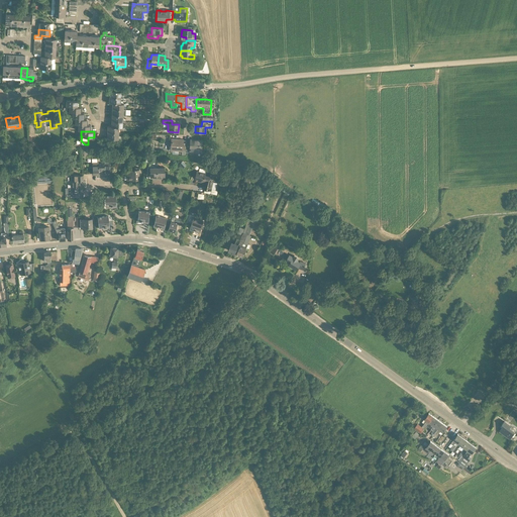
[(169,146),(169,150),(170,150),(170,151),(172,151),(178,151),(182,151),(182,154),(185,154),(185,151),(186,141),(183,141),(183,140),(183,139),(178,139),(178,140),(171,140),(170,146),(169,146)]
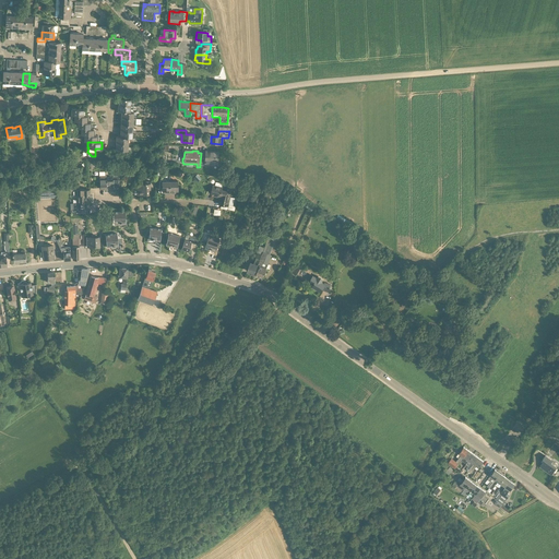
[(201,153),(200,164),(204,164),(209,164),(209,163),(217,163),(217,158),(216,158),(216,152),(211,152),(205,151),(205,152),(205,153),(201,153)]
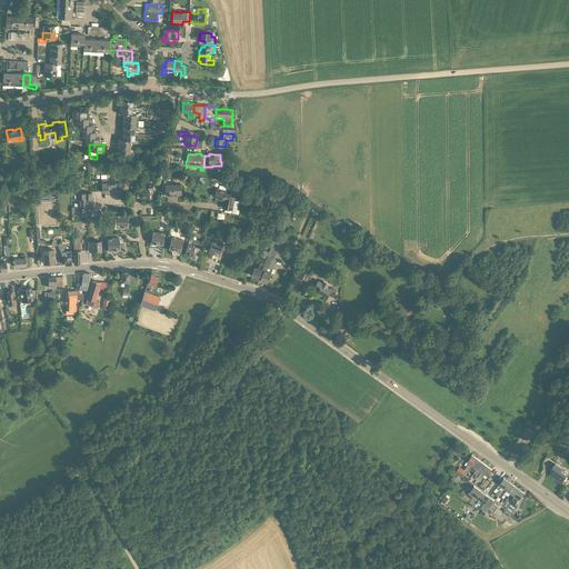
[(113,179),(113,180),(115,192),(121,191),(120,181),(123,181),(123,176),(116,176),(116,179),(113,179)]
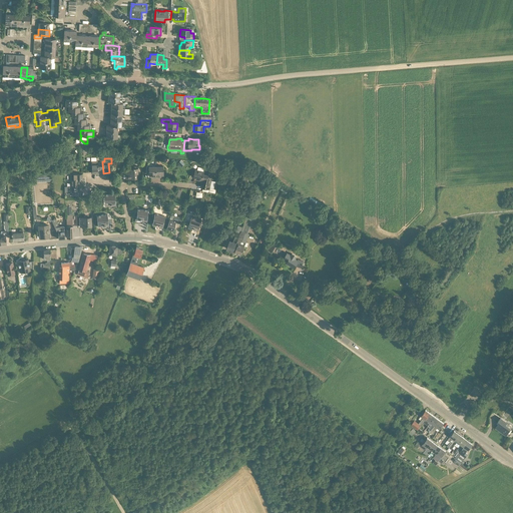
[(132,168),(125,168),(125,169),(126,169),(126,171),(125,171),(125,172),(127,172),(127,177),(137,177),(136,168),(136,165),(132,166),(132,168)]
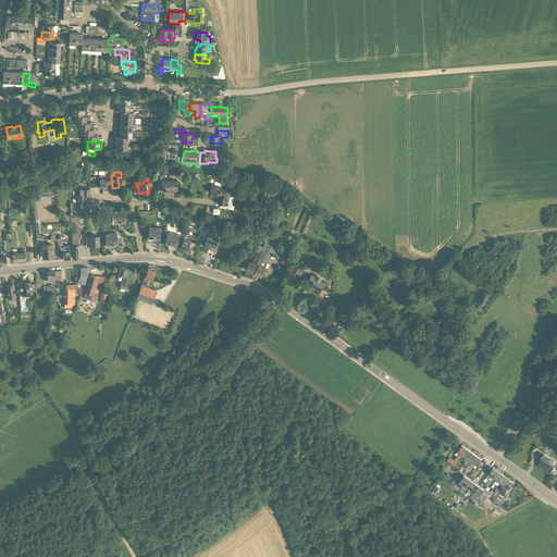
[(224,195),(225,190),(221,189),(222,183),(215,182),(214,185),(212,184),(210,192),(214,193),(214,196),(219,197),(219,194),(224,195)]
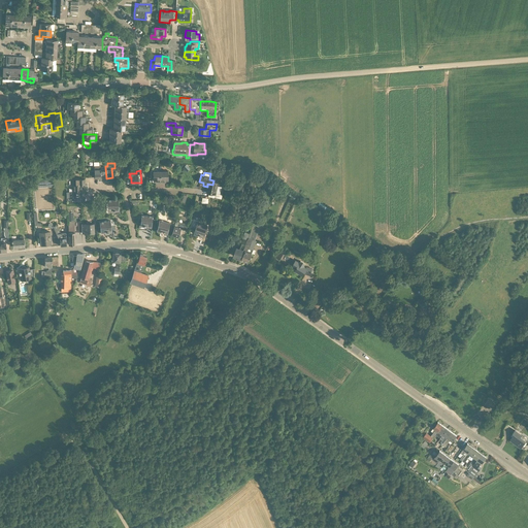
[(207,187),(206,188),(209,189),(208,194),(215,195),(216,195),(217,194),(220,195),(222,187),(218,186),(215,186),(217,180),(213,180),(212,185),(207,184),(207,187)]
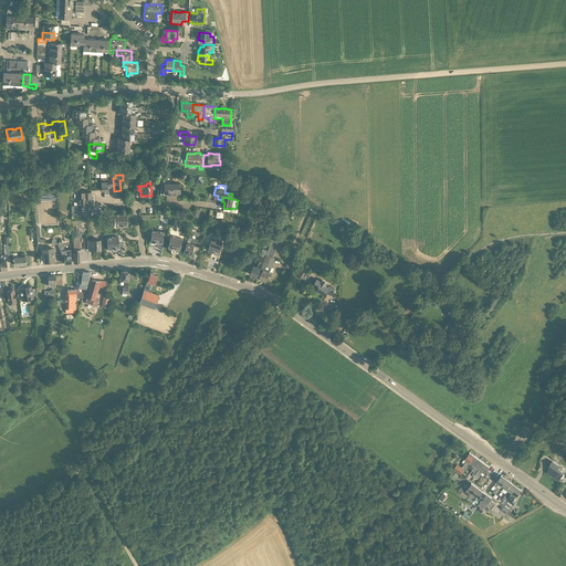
[(79,205),(77,205),(77,211),(80,211),(80,216),(85,216),(85,211),(91,211),(91,208),(91,205),(79,205)]
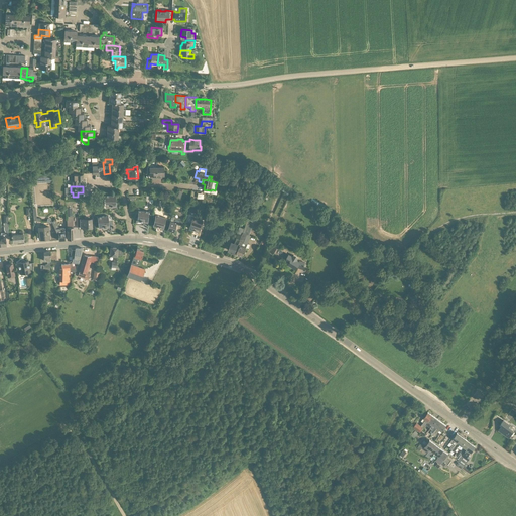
[(115,204),(115,195),(105,196),(105,207),(109,207),(116,207),(115,204)]
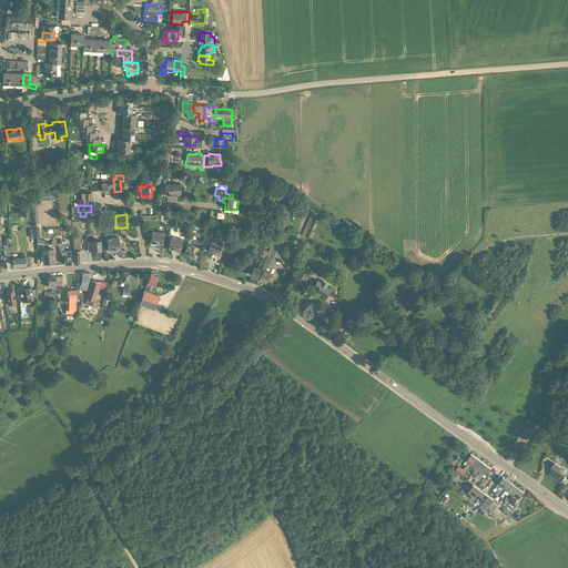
[(162,245),(163,232),(152,231),(151,242),(151,243),(155,244),(154,247),(158,247),(158,244),(162,245)]
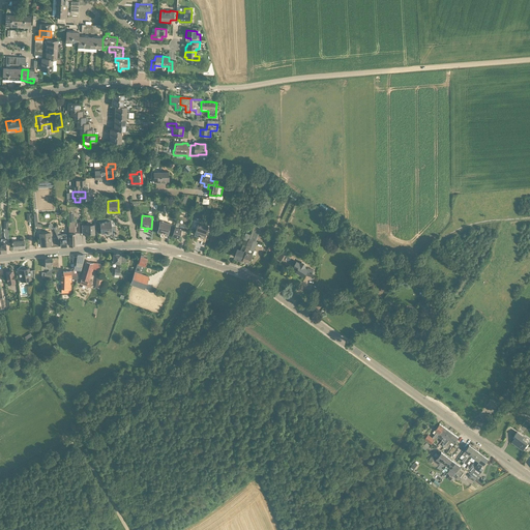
[(168,233),(170,224),(159,221),(156,232),(160,233),(159,236),(163,236),(163,234),(167,235),(168,233)]
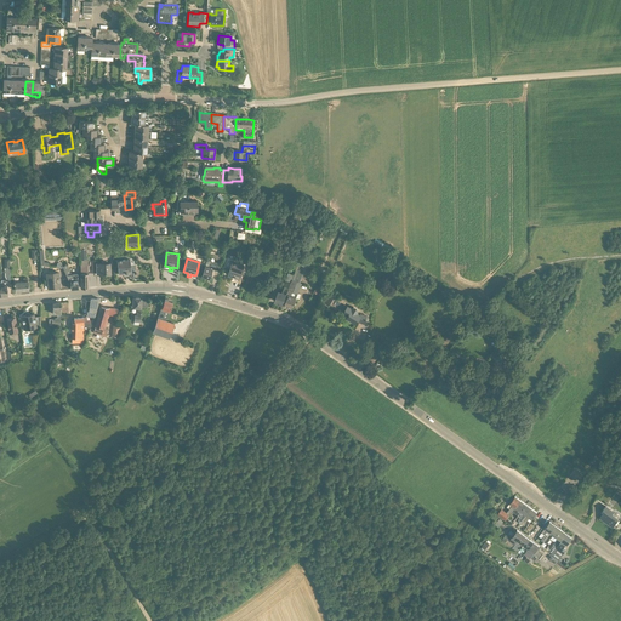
[(131,273),(130,268),(131,268),(130,260),(117,261),(118,274),(123,274),(131,273)]
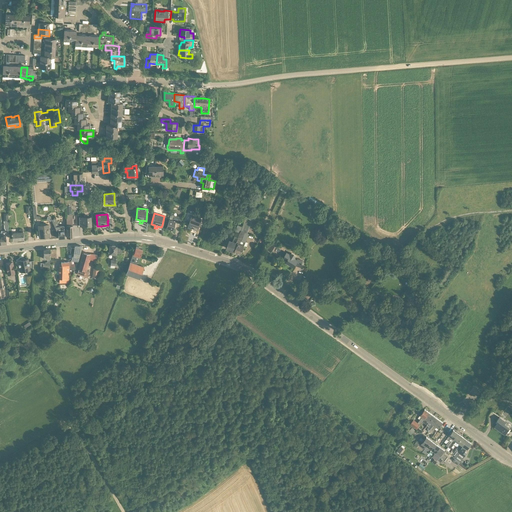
[(181,223),(182,218),(170,215),(166,228),(172,229),(174,221),(181,223)]
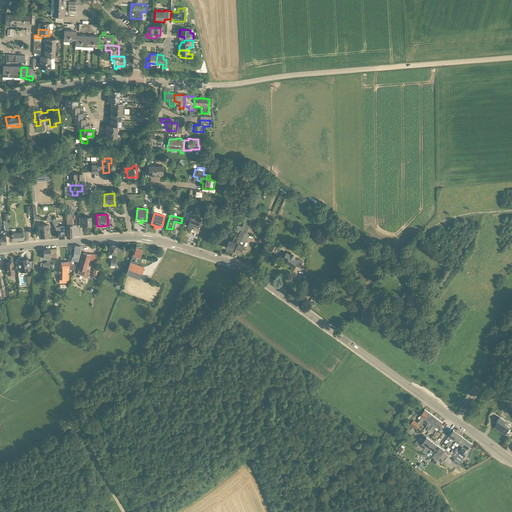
[(191,216),(188,227),(191,228),(197,230),(199,227),(201,220),(191,216)]
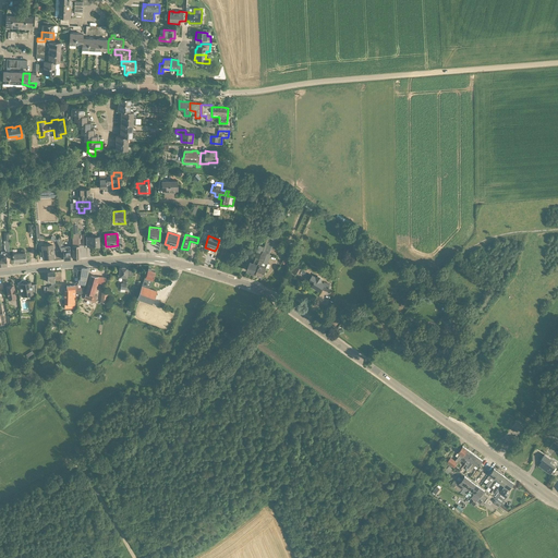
[(98,242),(98,237),(86,237),(86,246),(95,246),(99,246),(99,242),(98,242)]
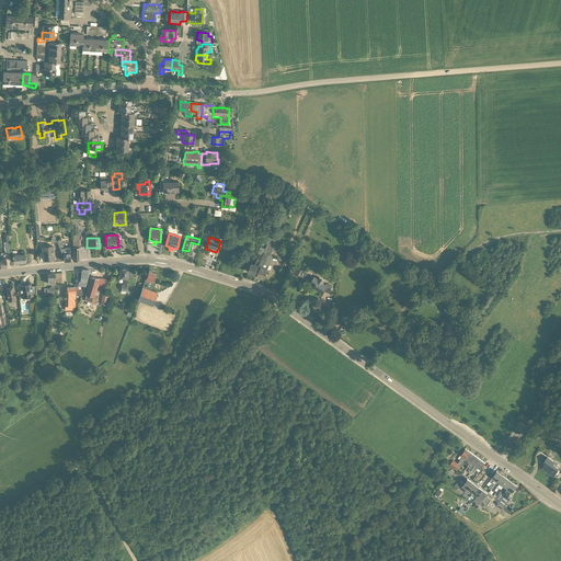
[(359,238),(355,248),(364,252),(369,243),(359,238)]
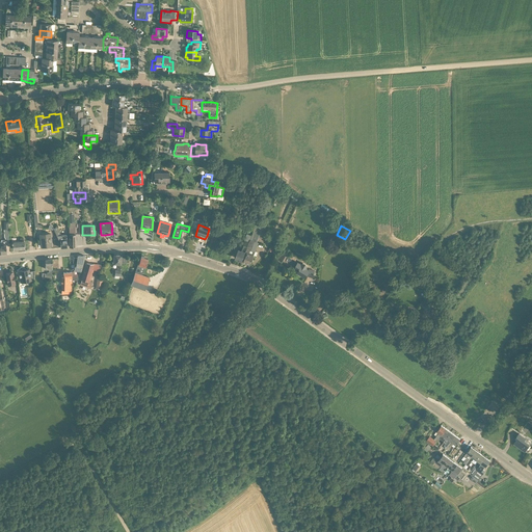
[(57,227),(53,229),(56,236),(58,239),(59,239),(60,247),(67,247),(67,246),(67,238),(67,235),(60,235),(57,227)]
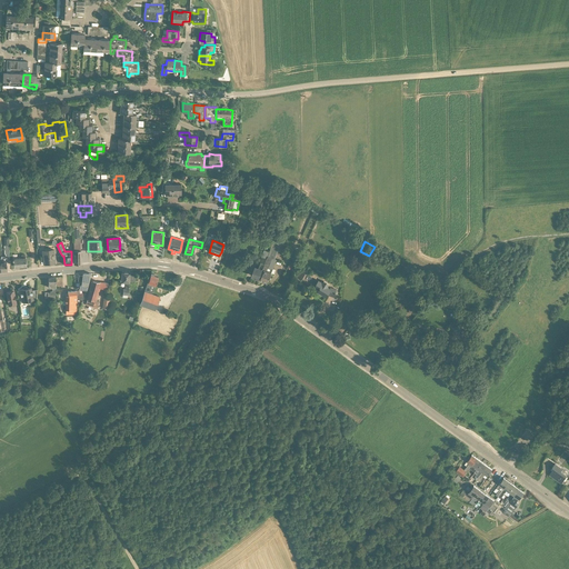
[(43,263),(55,262),(53,247),(45,248),(45,250),(42,250),(43,263)]
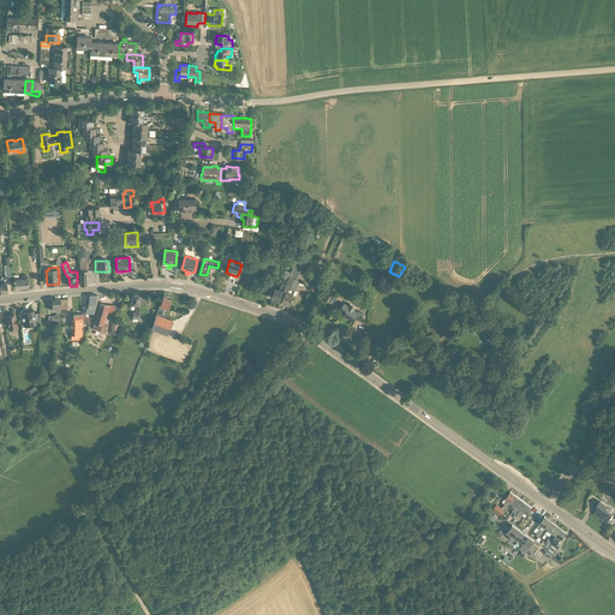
[(288,278),(291,273),(285,270),(282,279),(279,290),(275,287),(270,298),(280,302),(285,287),(288,278)]
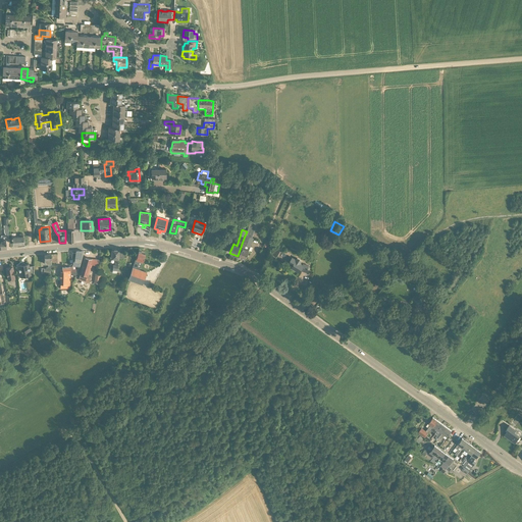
[(12,237),(12,245),(17,244),(17,247),(23,246),(22,233),(19,233),(19,237),(12,237)]
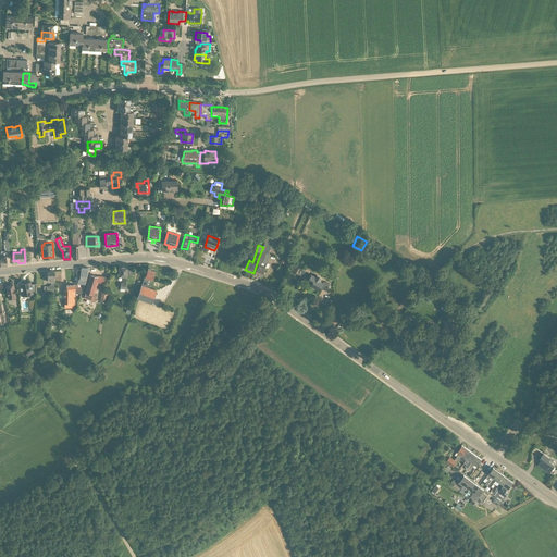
[(260,260),(255,273),(261,276),(263,271),(265,271),(265,269),(264,268),(270,254),(262,251),(262,250),(261,251),(258,260),(260,260)]
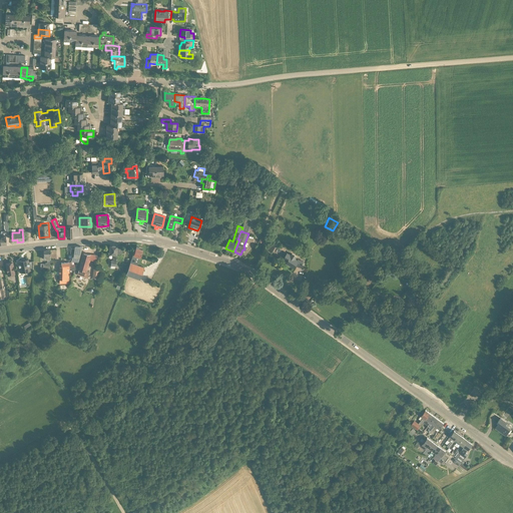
[(273,241),(267,250),(272,253),(277,244),(273,241)]
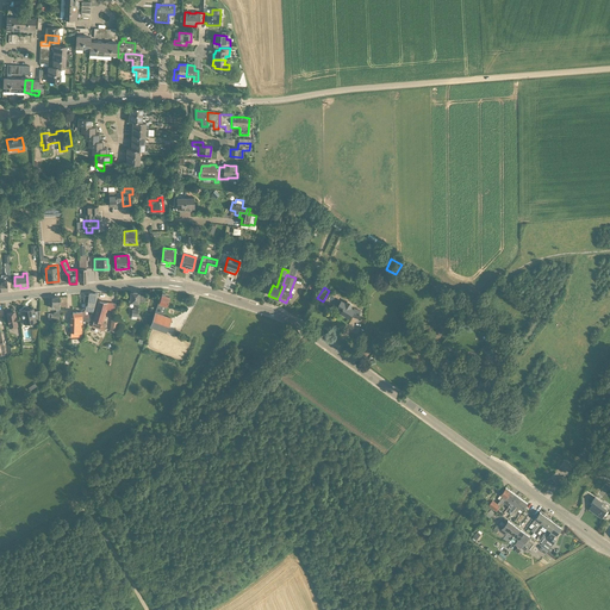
[(130,291),(130,303),(134,303),(134,310),(131,310),(131,316),(132,316),(136,317),(137,317),(138,303),(142,303),(142,302),(145,302),(145,294),(143,292),(138,292),(130,291)]
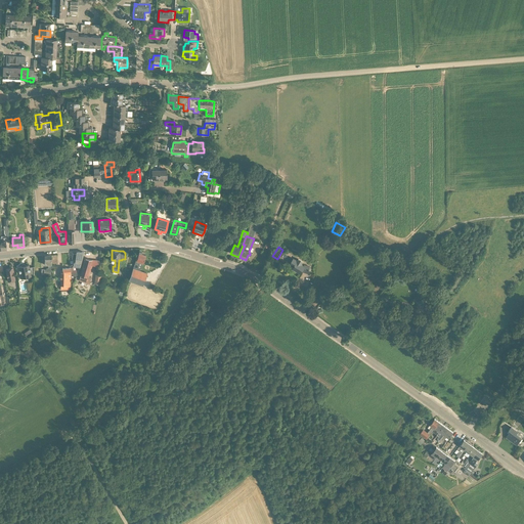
[(142,263),(145,255),(141,254),(141,252),(138,251),(128,281),(142,287),(147,273),(136,269),(138,263),(140,263),(140,262),(142,263)]
